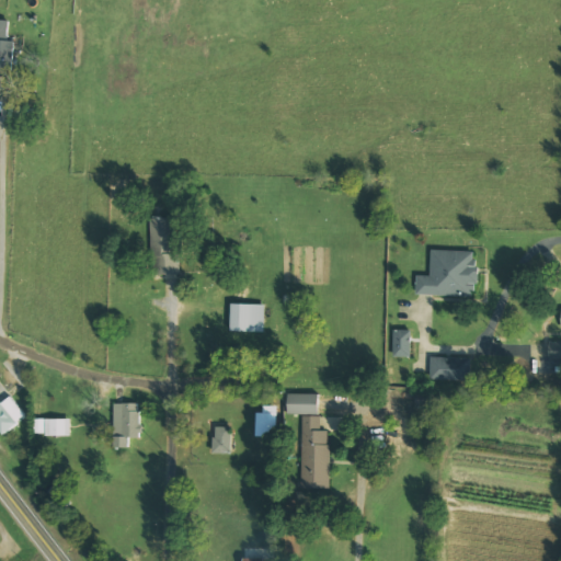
[(178,275),(178,254),(173,254),(172,218),(151,218),(152,275),(178,275)]
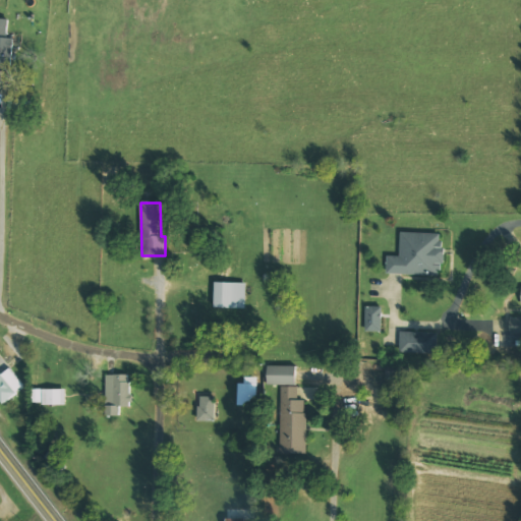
[(442,233),(400,232),(399,256),(388,256),(387,274),(441,275),(442,233)]
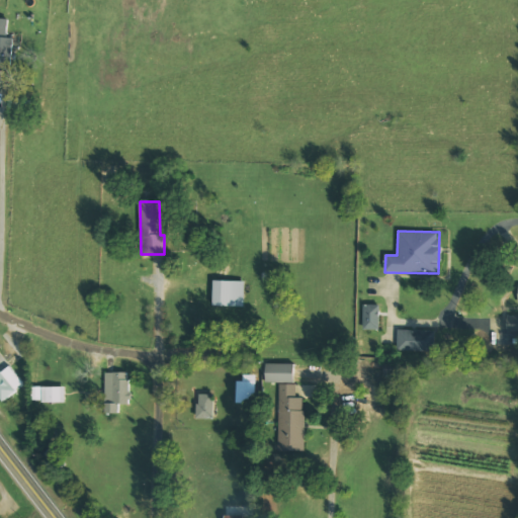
[(245,281),(212,280),(211,306),(244,307),(245,281)]
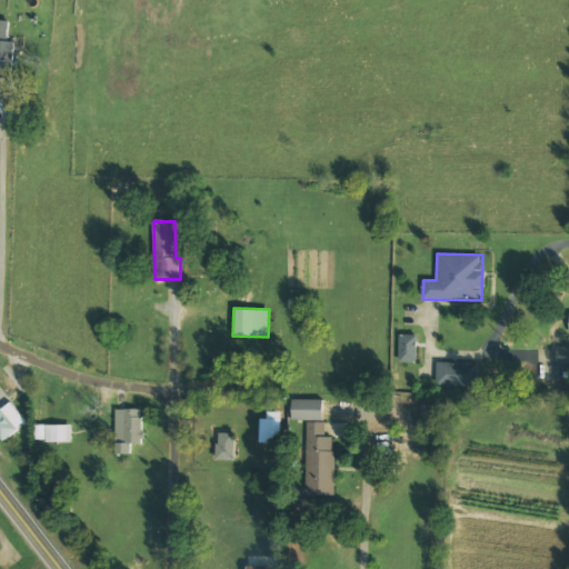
[(399,336),(399,362),(417,362),(417,336),(399,336)]
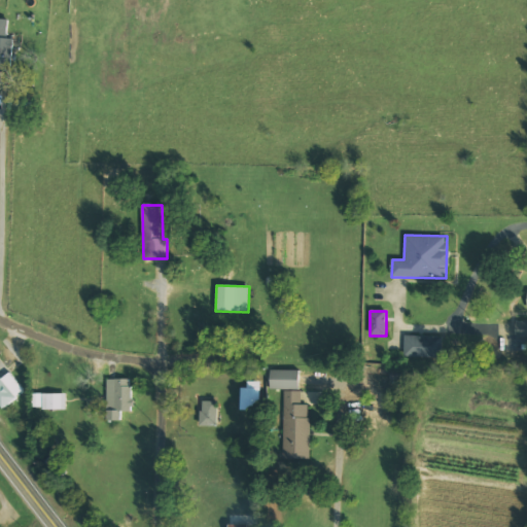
[(526,321),(516,321),(516,338),(526,338),(526,321)]
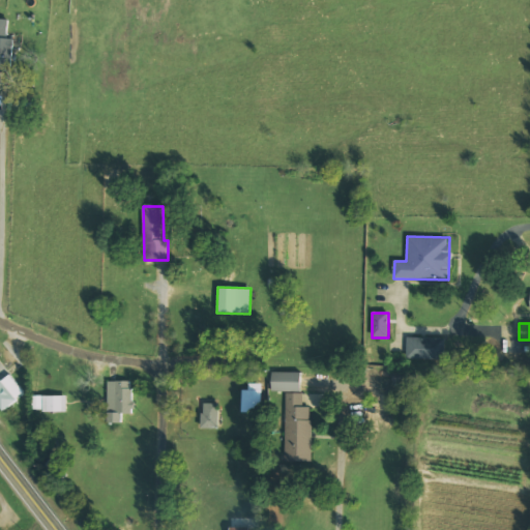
[(406,358),(445,359),(445,339),(407,337),(406,358)]
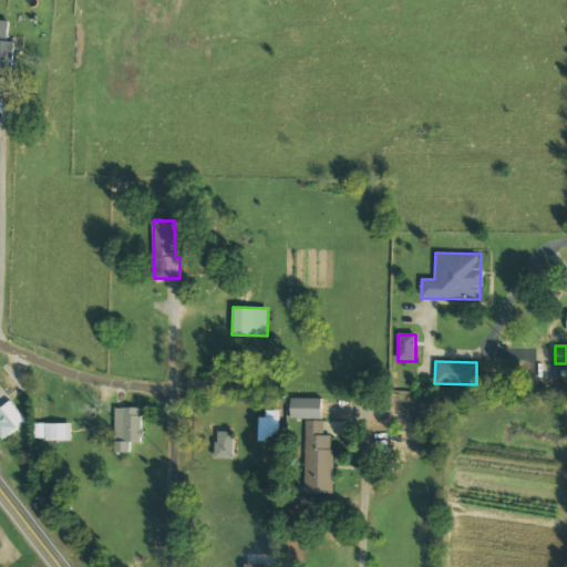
[(289,419),(321,420),(321,399),(290,398),(289,419)]
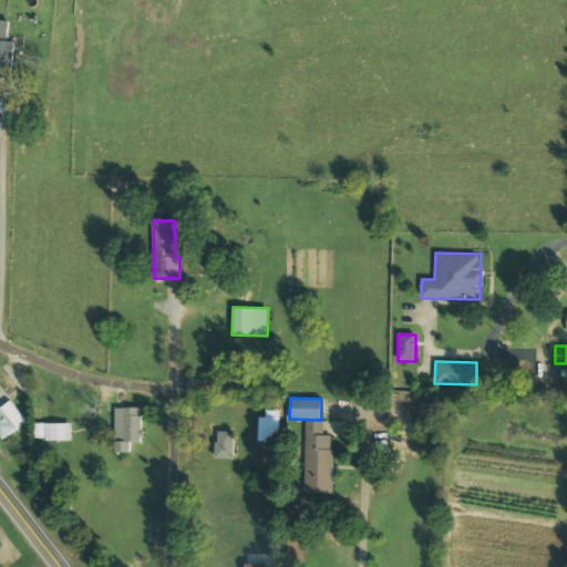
[(143,408),(116,408),(115,452),(132,453),(132,443),(143,443),(143,408)]
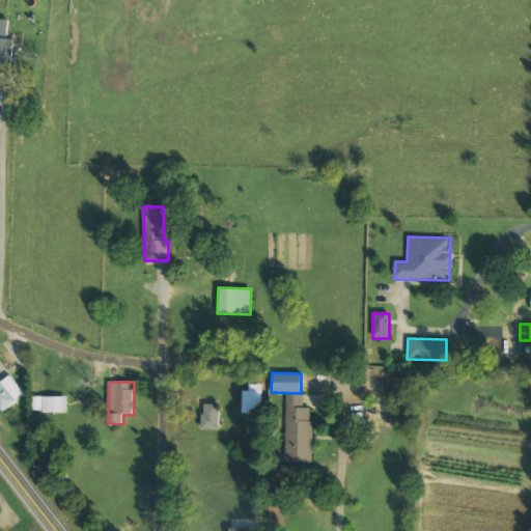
[(0,399),(0,391),(10,384),(29,407),(16,420),(0,399)]
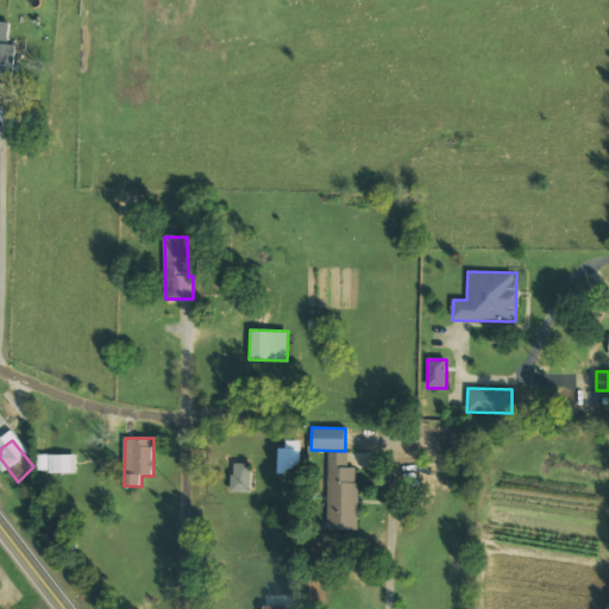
[(277,473),(300,473),(300,443),(277,444),(277,473)]
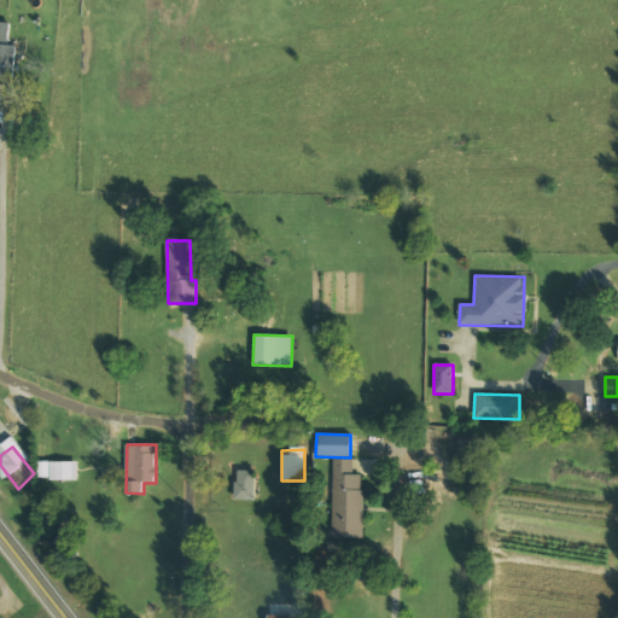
[(354,459),(332,459),(333,538),(363,538),(362,474),(354,474),(354,459)]
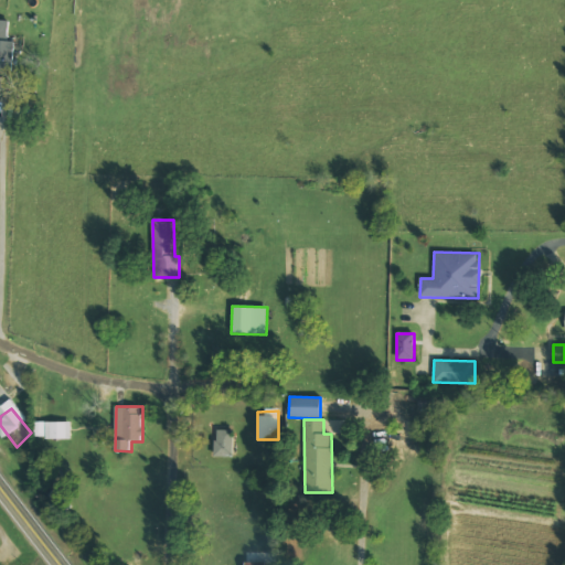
[(72,423),(36,422),(35,438),(71,439),(72,423)]
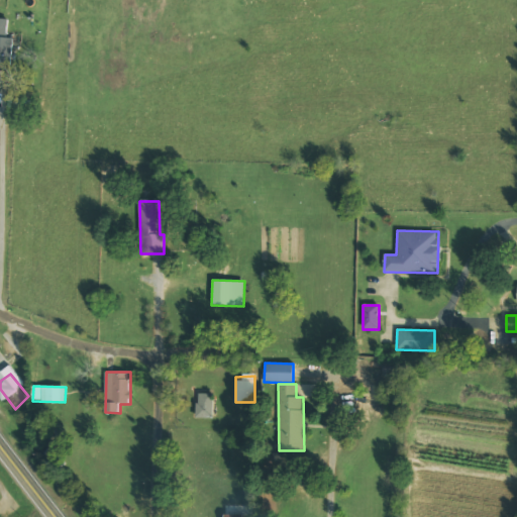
[(197,418),(213,418),(213,394),(197,393),(197,418)]
